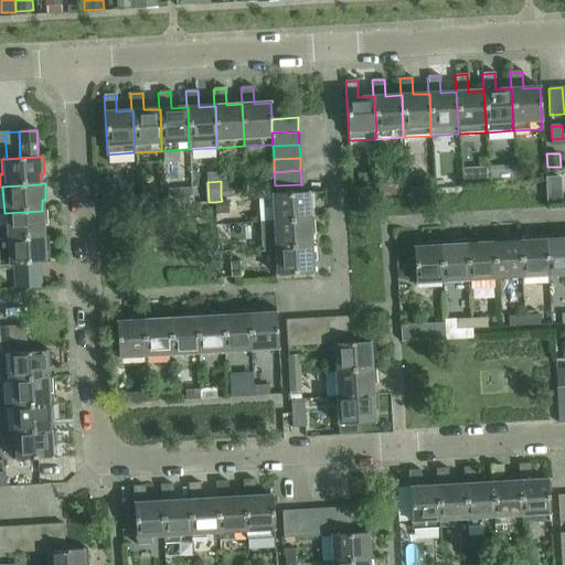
[(156,185),(141,187),(142,199),(157,199),(156,185)]
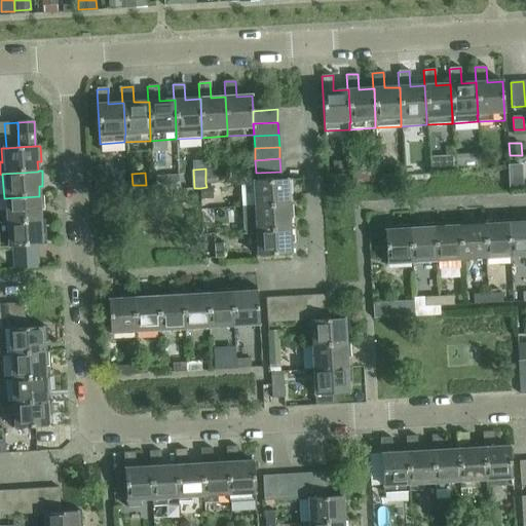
[(222,173),(205,174),(205,183),(222,182),(222,173)]
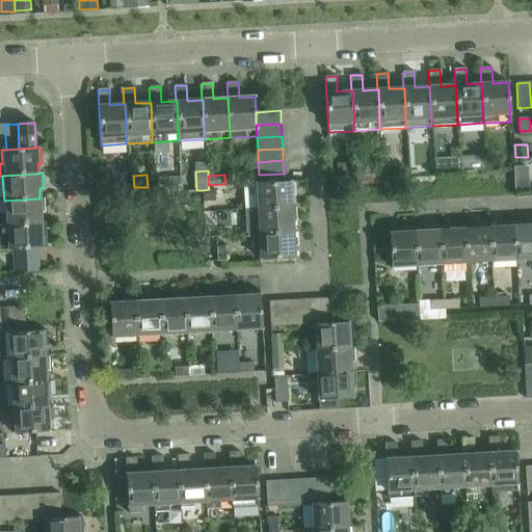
[(245,209),(243,209),(243,210),(292,207),(292,206),(291,196),(295,196),(294,181),(255,184),(255,185),(244,185),(245,209)]
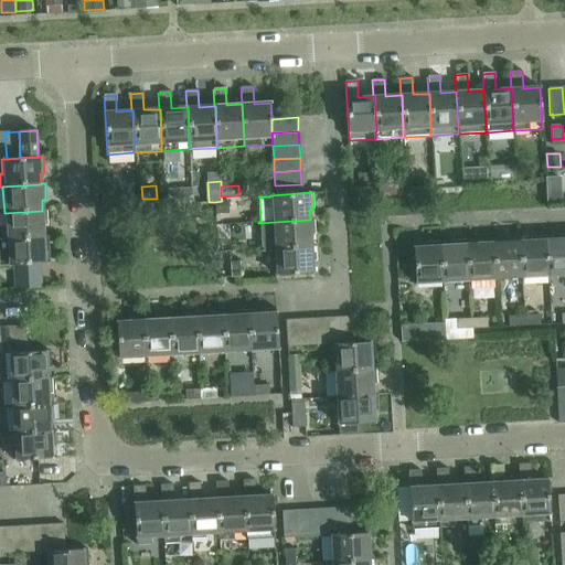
[(562,194),(547,195),(547,204),(563,203),(562,194)]
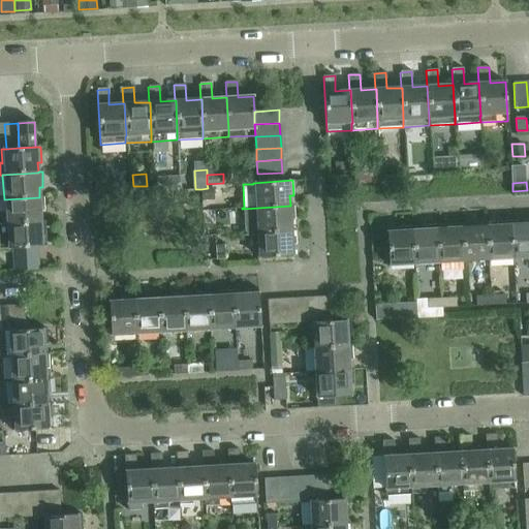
[(208,188),(201,189),(203,200),(212,199),(212,188),(208,188)]
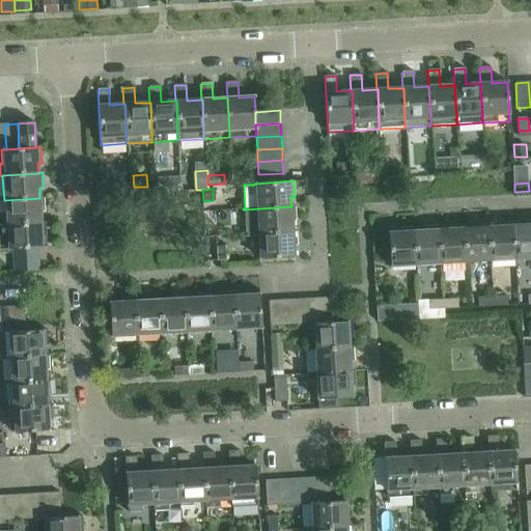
[(39,198),(4,200),(5,225),(42,223),(42,222),(40,213),(45,213),(44,197),(39,197),(39,198)]
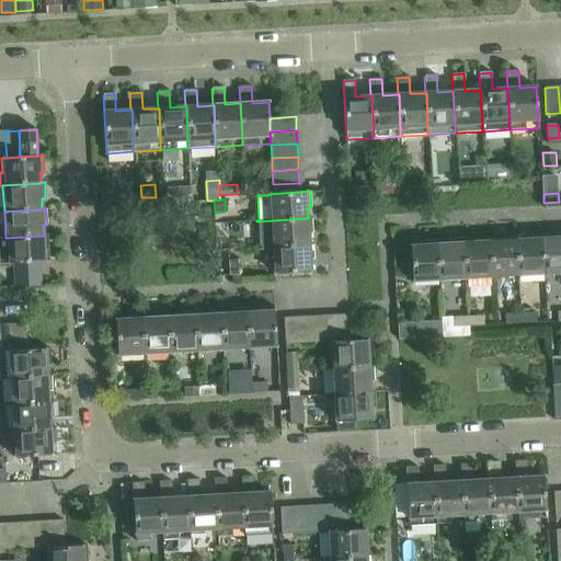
[(308,218),(256,221),(258,248),(271,247),(309,244),(309,243),(309,233),(312,233),(311,217),(308,217),(308,218)]
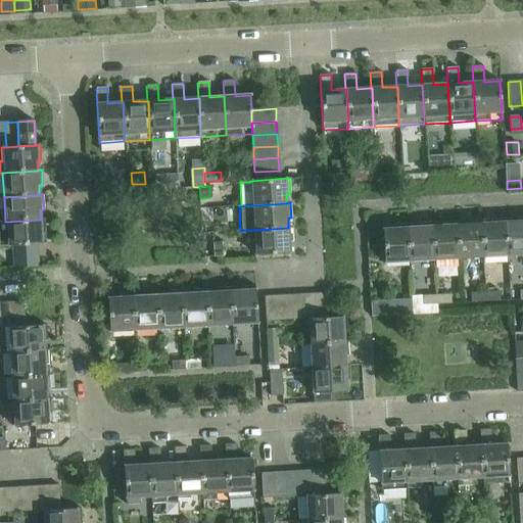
[(522,217),(515,218),(515,222),(506,222),(507,257),(522,256),(522,217)]
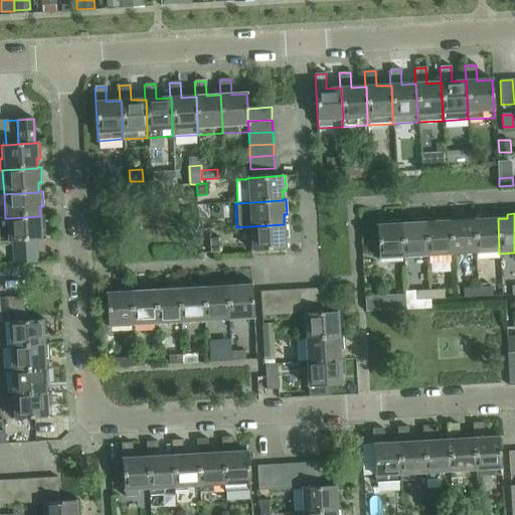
[(5,218),(0,218),(0,242),(11,242),(13,263),(38,262),(36,240),(45,240),(45,239),(41,239),(40,230),(44,230),(43,215),(40,215),(40,216),(5,218)]
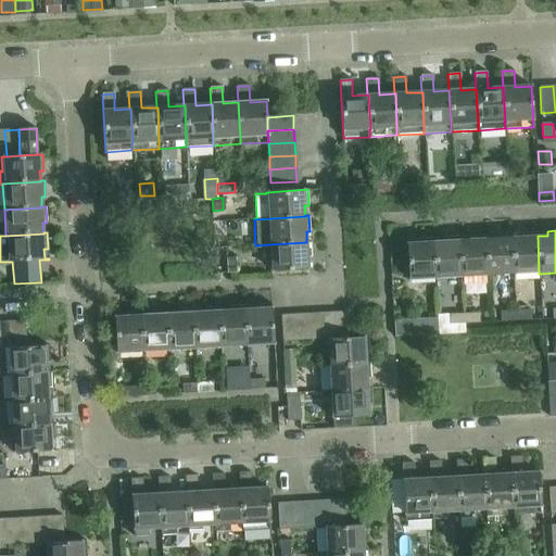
[(521,237),(512,238),(510,238),(514,275),(539,274),(538,236),(538,232),(521,232),(521,237)]
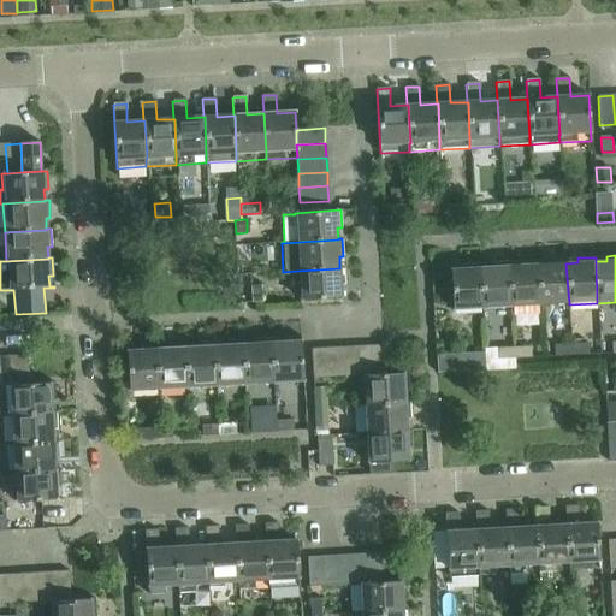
[(549,260),(549,264),(538,265),(540,307),(569,304),(566,264),(567,264),(567,259),(549,260)]
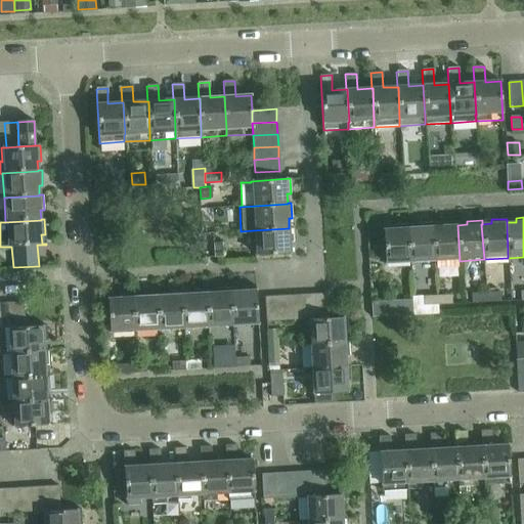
[(442,226),(433,226),(435,262),(460,261),(457,225),(457,221),(442,222),(442,226)]
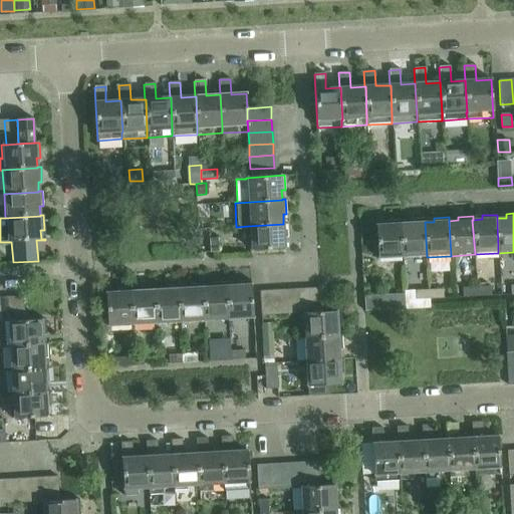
[(410,220),(410,223),(401,224),(403,259),(427,257),(425,222),(425,219),(410,220)]
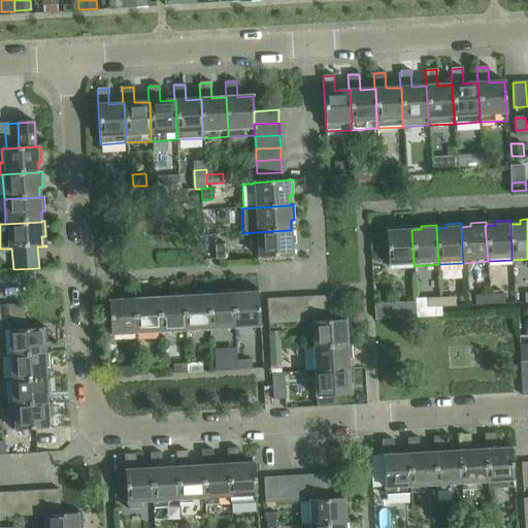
[(411,226),(396,227),(396,231),(386,231),(388,267),(414,266),(411,230),(411,226)]
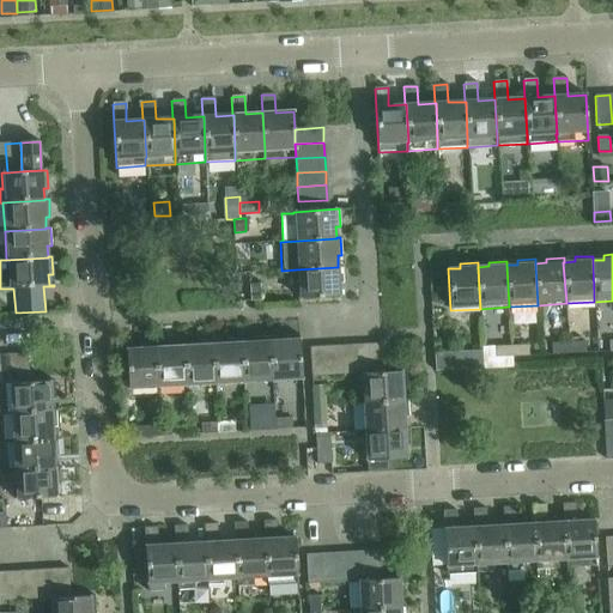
[(296,269),(298,298),(339,296),(339,284),(344,284),(343,266),(338,266),(338,267),(296,269)]
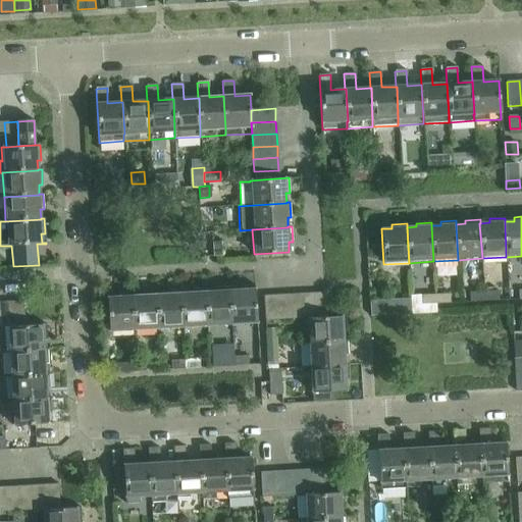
[(212,242),(213,256),(222,256),(221,242),(212,242)]
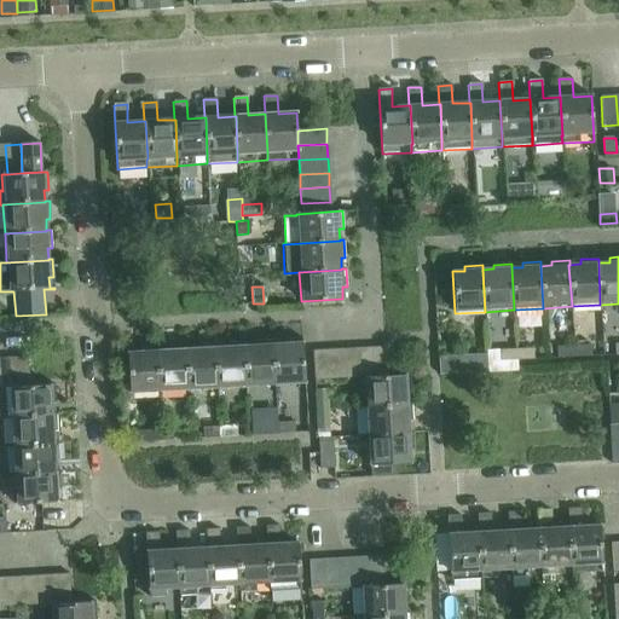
[(284,340),(284,343),(273,345),(272,345),(276,387),(305,385),(302,339),(284,340)]
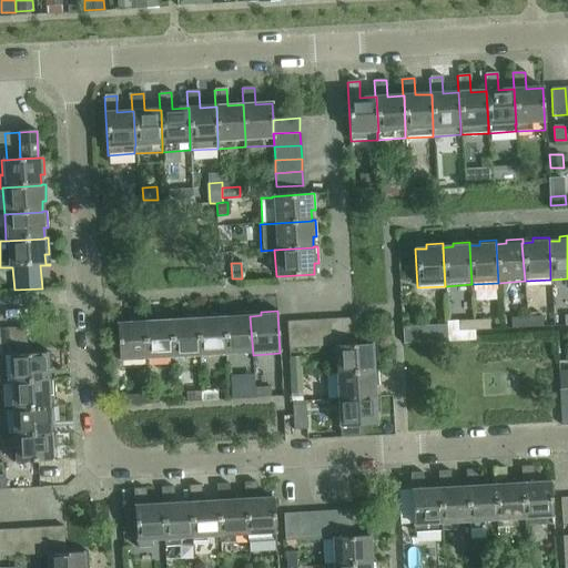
[(234,317),(224,317),(223,317),(226,356),(253,355),(250,316),(251,316),(251,312),(234,313),(234,317)]
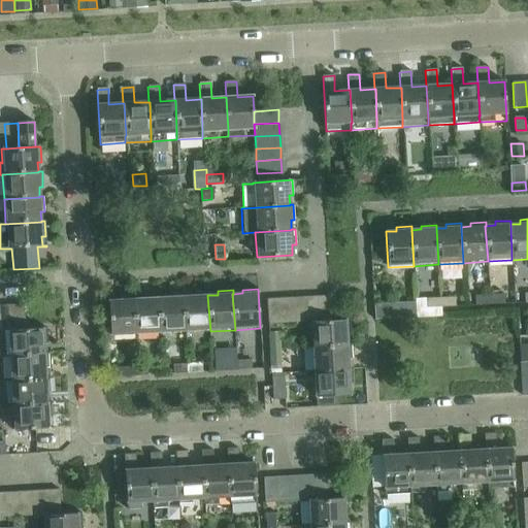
[(193,292),(193,296),(184,297),(186,332),(210,331),(207,295),(208,295),(208,292),(193,292)]
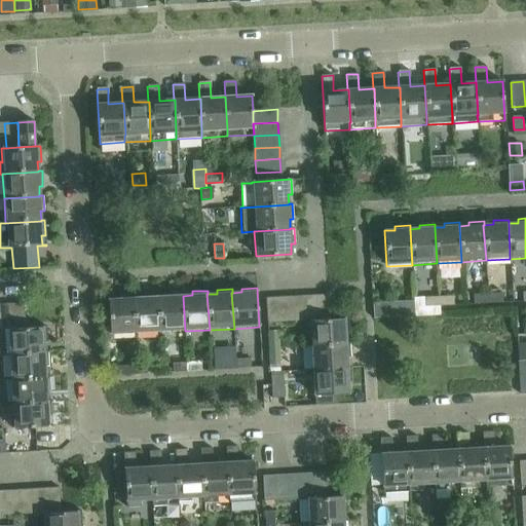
[(167,296),(158,297),(160,333),(185,331),(183,296),(183,292),(167,293),(167,296)]
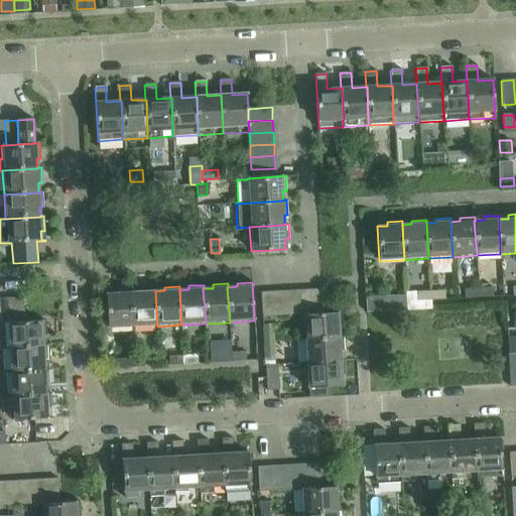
[(140,292),(131,292),(133,328),(157,327),(155,291),(155,287),(140,288),(140,292)]
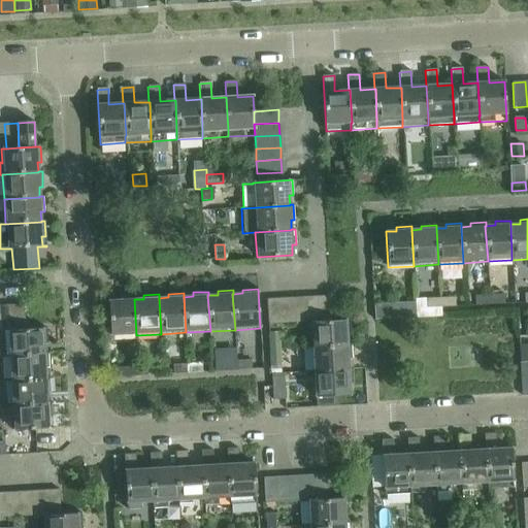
[(505,294),(490,295),(491,304),(505,304),(505,294)]
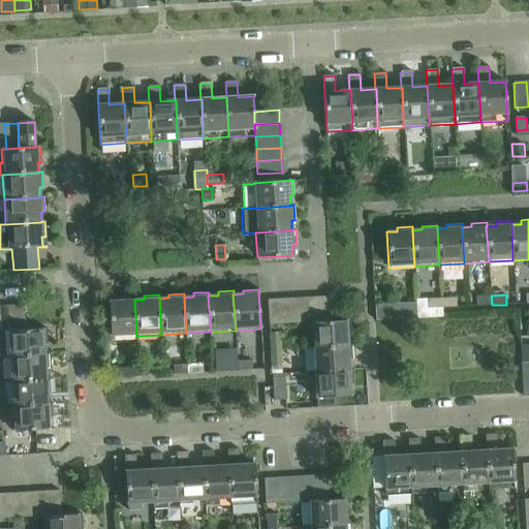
[(491,296),(477,296),(477,306),(492,305),(491,296)]
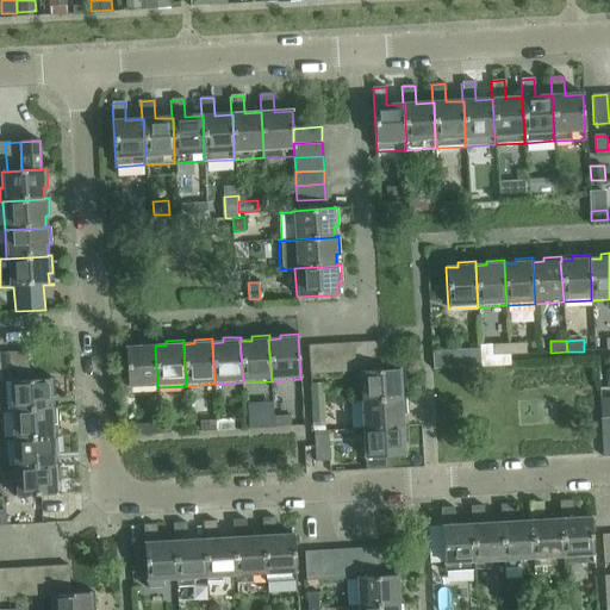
[(155,346),(155,342),(137,343),(137,347),(125,348),(128,390),(157,387),(155,346)]
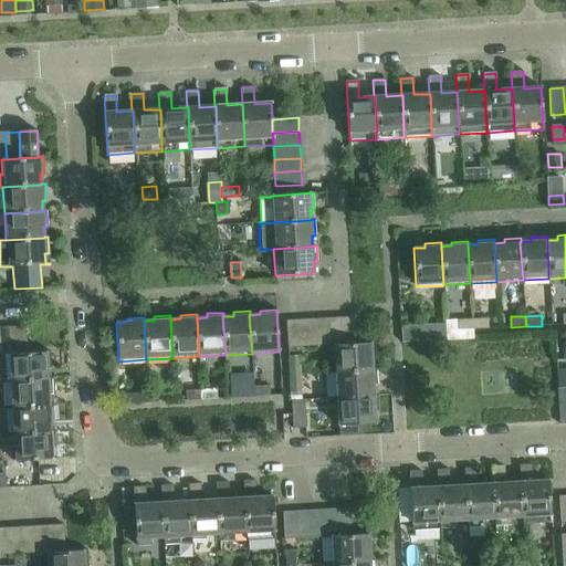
[(339,317),(326,318),(327,345),(332,345),(341,344),(339,317)]
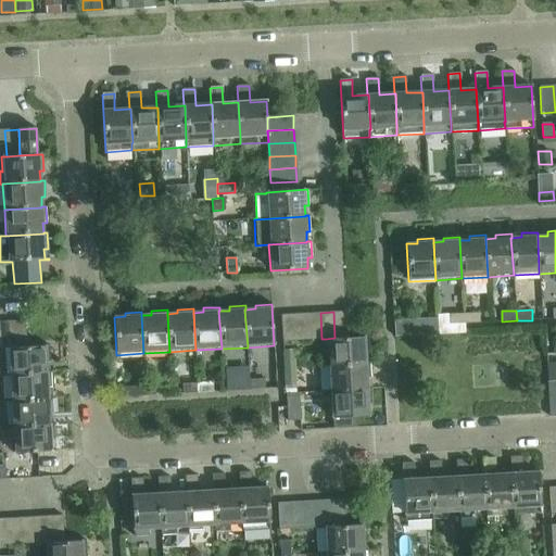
[(346,312),(333,312),(335,338),(348,338),(346,312)]
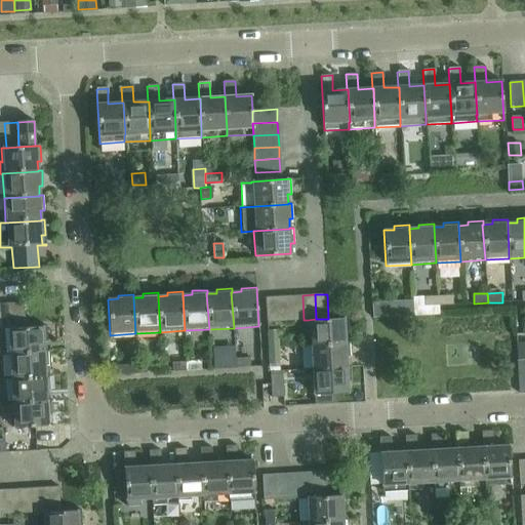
[(303,295),(290,296),(291,321),(304,320),(303,295)]
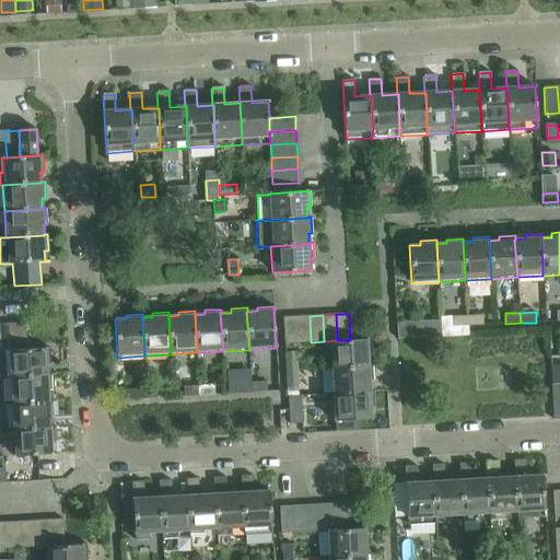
[(298,342),(296,316),(283,317),(284,343),(298,342)]
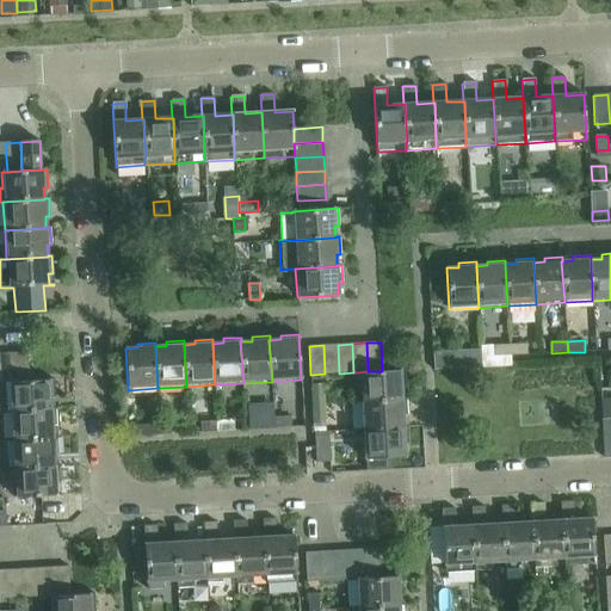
[(338,345),(323,345),(325,374),(339,374),(338,345)]
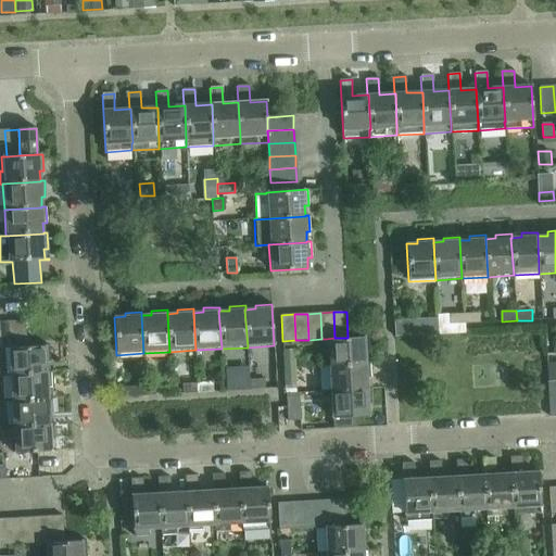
[(479,314),(465,315),(465,324),(480,324),(479,314)]
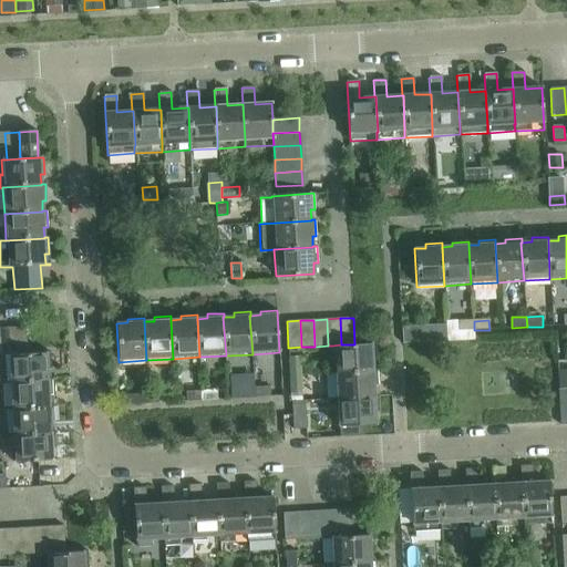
[(474,321),(459,321),(459,331),(474,330),(474,321)]
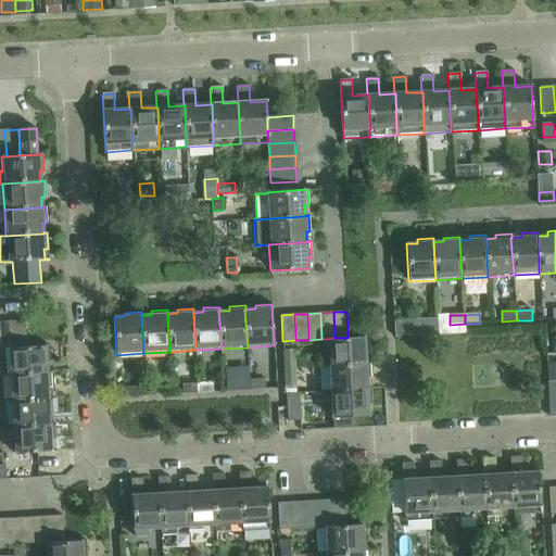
[(424,318),(411,318),(412,327),(412,335),(425,335),(424,318)]
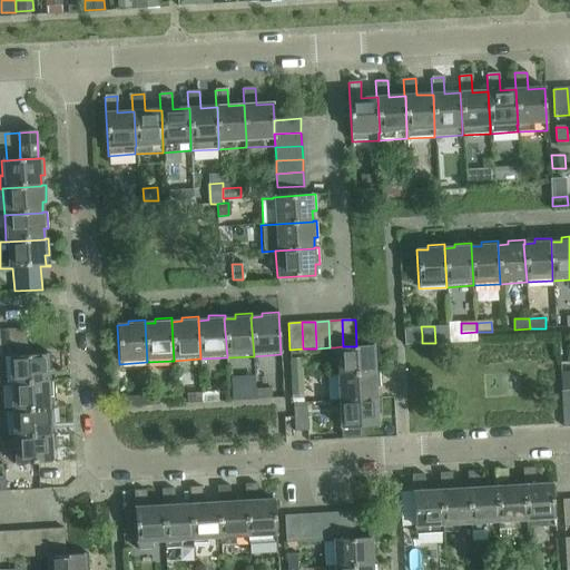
[(26,328),(12,330),(13,356),(27,356),(26,328)]
